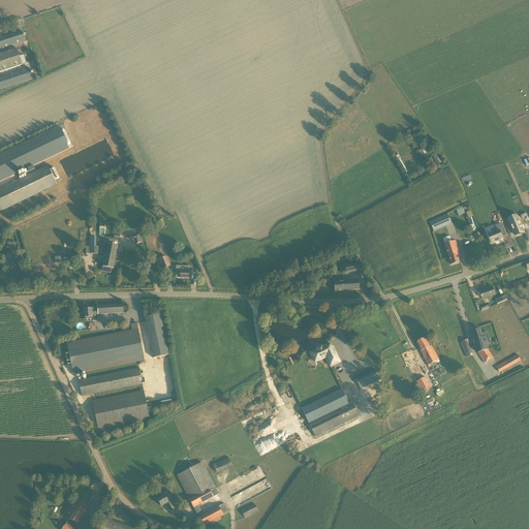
[(0,49),(24,40),(21,31),(0,37),(0,49)]
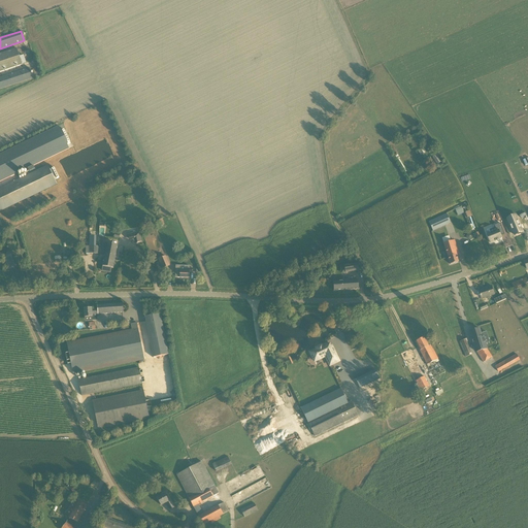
[(0,72),(22,65),(17,48),(0,54),(0,72)]
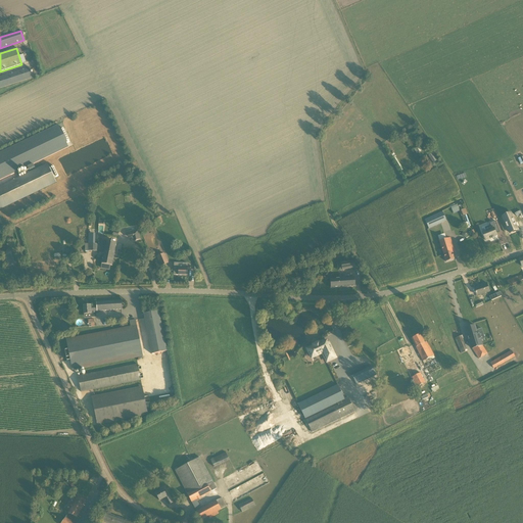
[(0,88),(32,78),(29,67),(0,77),(0,88)]
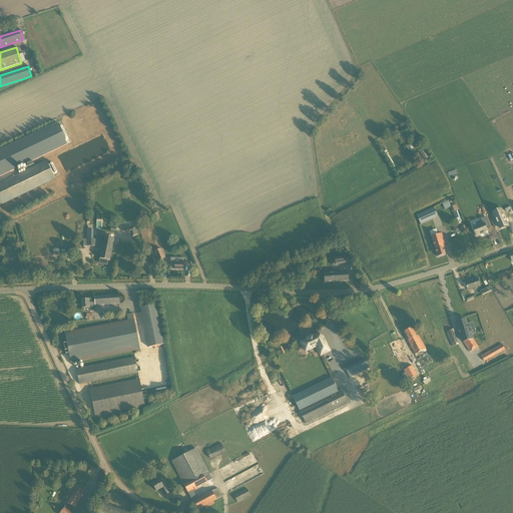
[(0,176),(67,144),(65,140),(68,139),(62,126),(59,127),(56,123),(0,149),(0,176)]
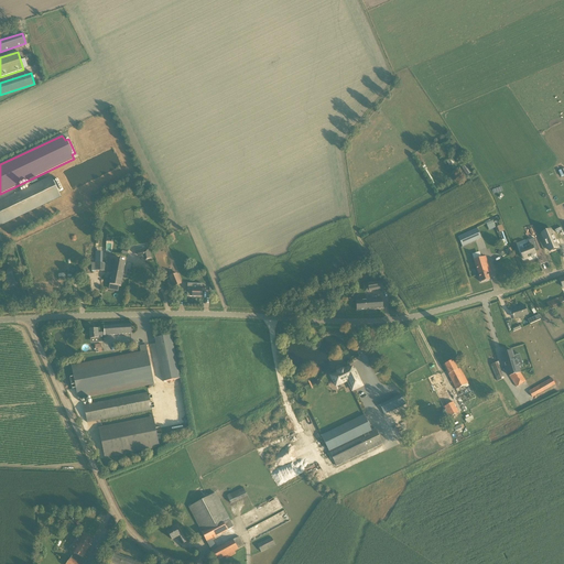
[(467,175),(473,172),(467,164),(462,167),(464,171),(467,175)]
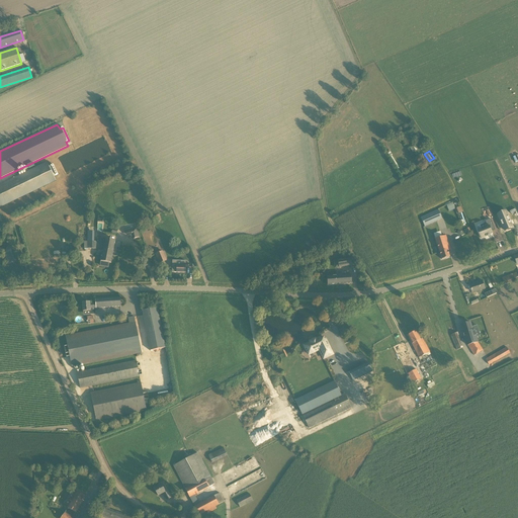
[(47,163),(24,174),(0,184),(0,206),(56,181),(54,176),(58,175),(54,165),(49,167),(47,163)]
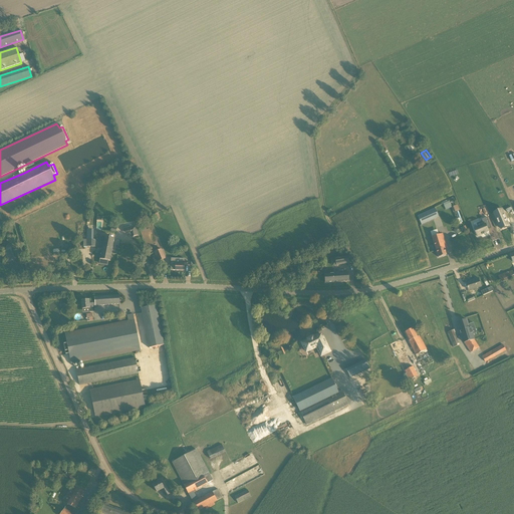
[(463,213),(465,219),(481,214),(479,208),(463,213)]
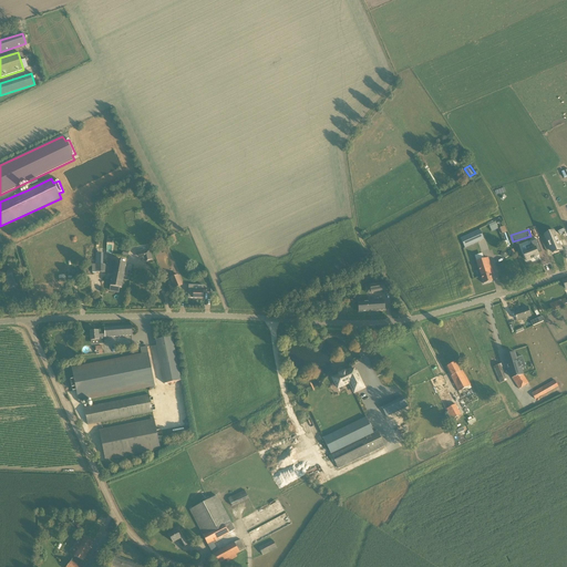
[(465,248),(484,240),(480,230),(461,238),(465,248)]
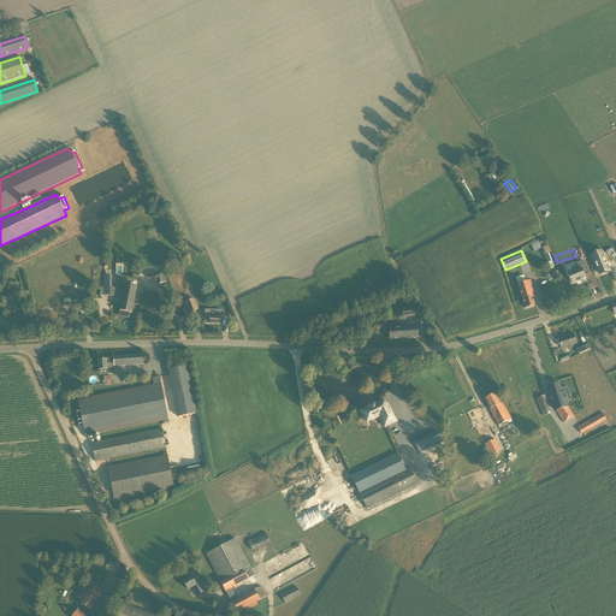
[(600,276),(610,271),(604,255),(594,259),(600,276)]
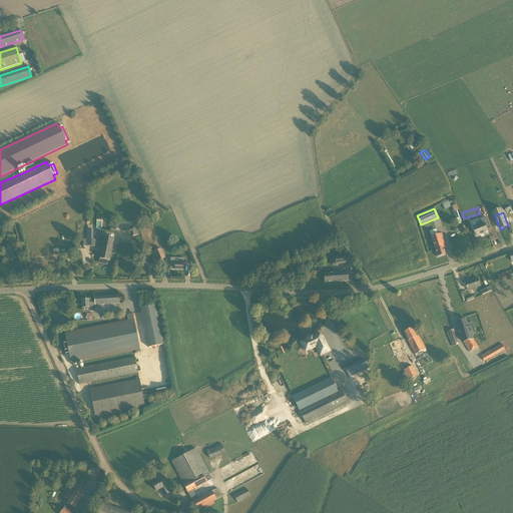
[(488,218),(482,219),(483,221),(484,225),(478,227),(474,228),(476,235),(481,234),(483,234),(483,233),(488,232),(487,229),(491,228),(488,218)]
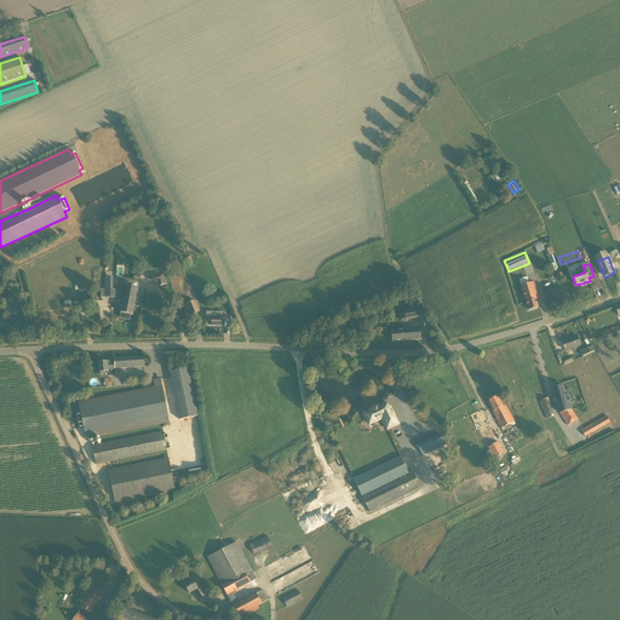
[(159,286),(166,285),(164,273),(150,276),(151,283),(158,282),(159,286)]
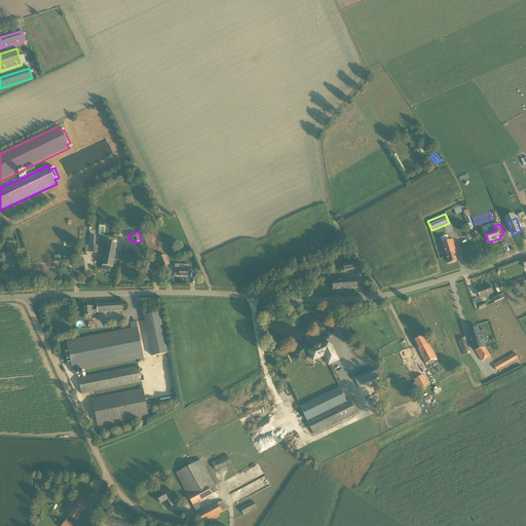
[(452,239),(442,242),(448,264),(457,261),(455,255),(457,254),(452,239)]
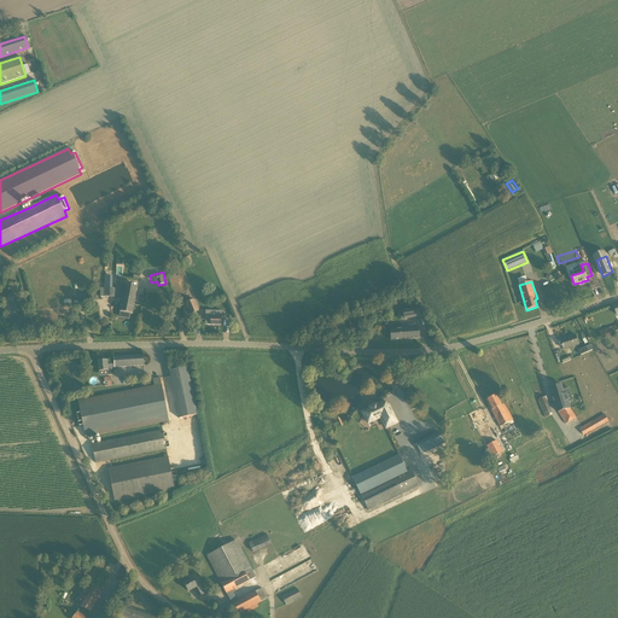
[(124,285),(122,298),(132,299),(130,304),(134,304),(138,287),(124,285)]
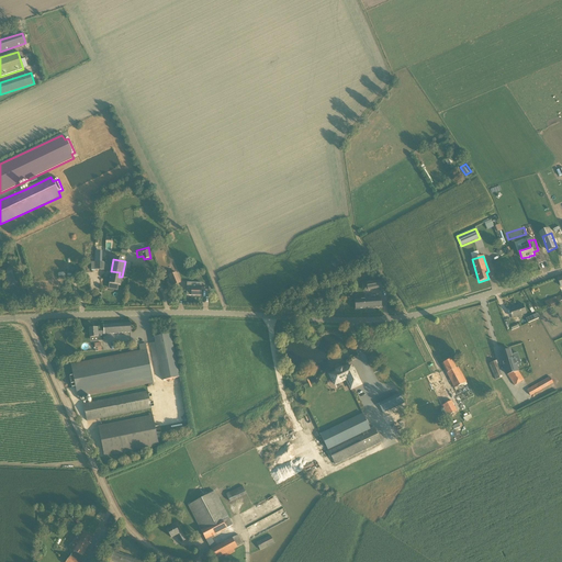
[(120,272),(111,271),(109,283),(121,285),(122,277),(119,277),(120,272)]
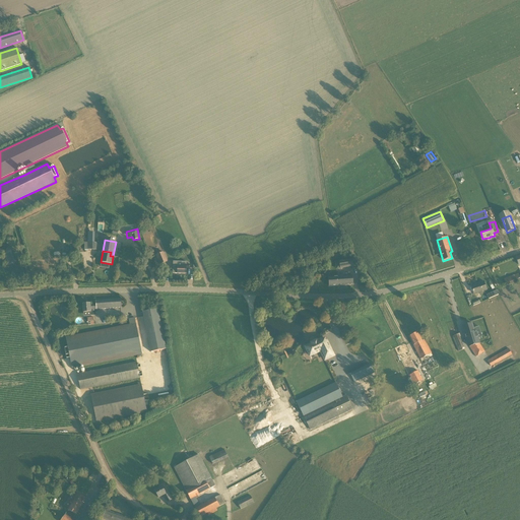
[(156,255),(160,264),(167,262),(163,252),(156,255)]
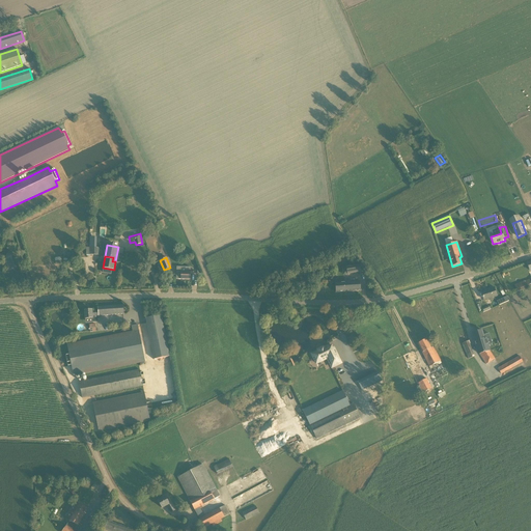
[(343,275),(361,272),(360,264),(342,267),(343,275)]
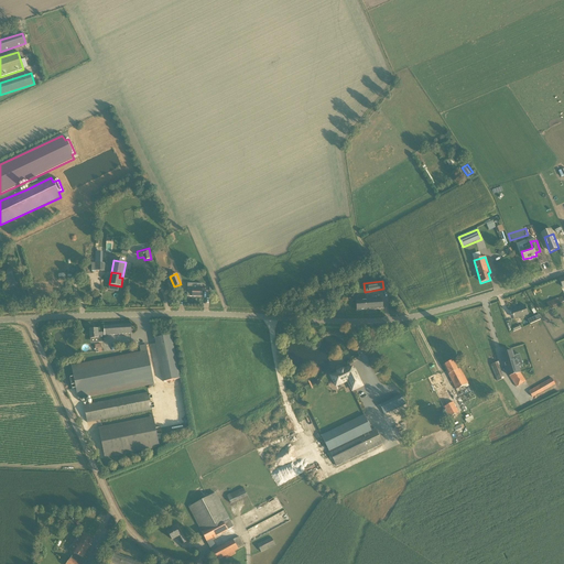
[(187,289),(187,291),(187,296),(202,297),(202,291),(205,291),(205,288),(203,288),(203,284),(197,284),(197,290),(193,289),(187,289)]
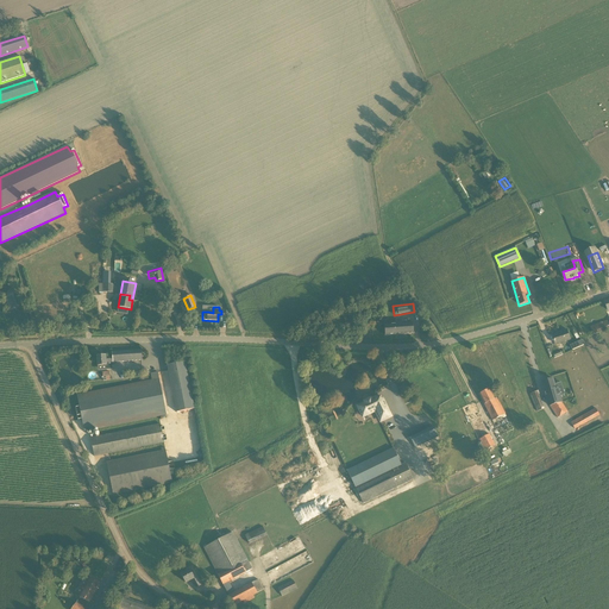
[(608,327),(607,321),(590,326),(592,334),(608,330),(608,334),(608,327)]
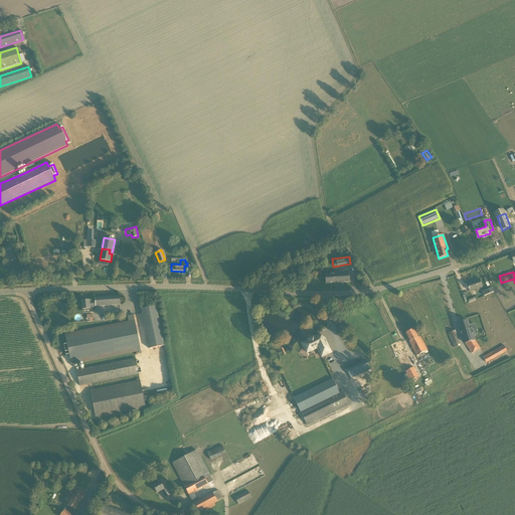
[(349,273),(325,275),(326,284),(350,283),(349,273)]
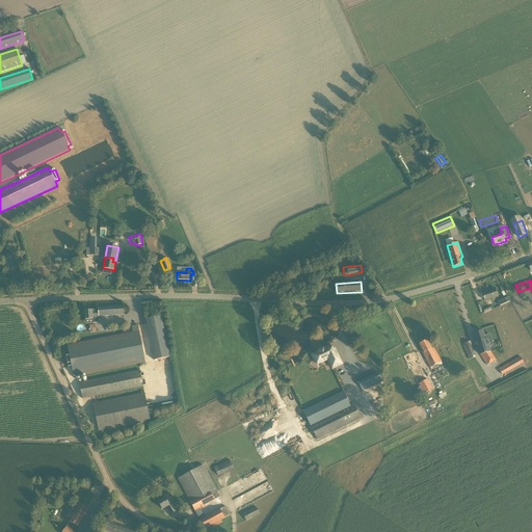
[(485,301),(499,297),(496,289),(486,291),(486,292),(483,293),(485,301)]
